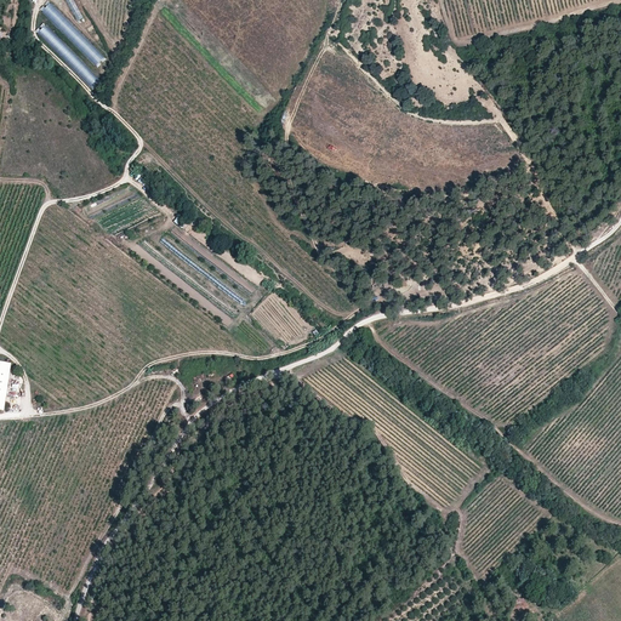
[(73,0),(66,0),(77,22),(83,20),(73,0)]
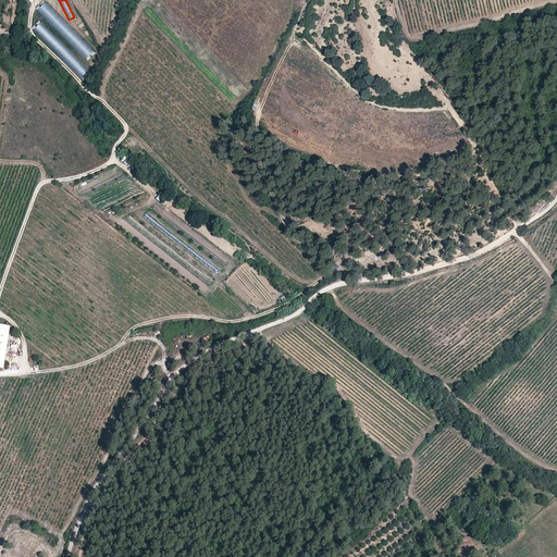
[(45,2),(37,10),(58,31),(65,24),(45,2)]
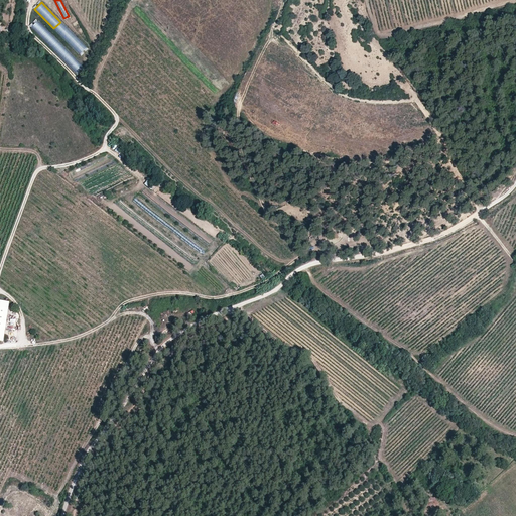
[(38,19),(30,25),(51,50),(55,47),(52,44),(56,41),(38,19)]
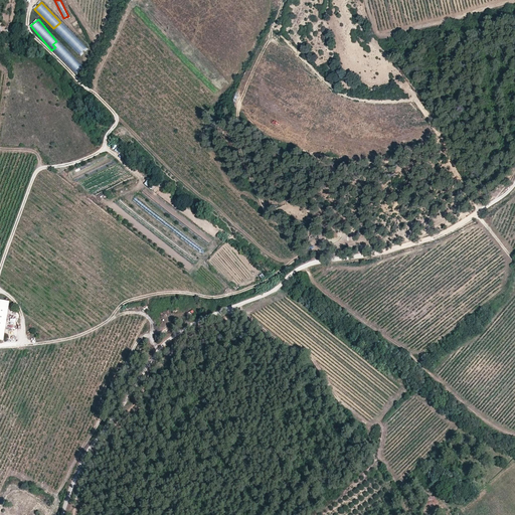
[(72,39),(74,42),(71,44),(77,54),(86,49),(78,36),(72,39)]
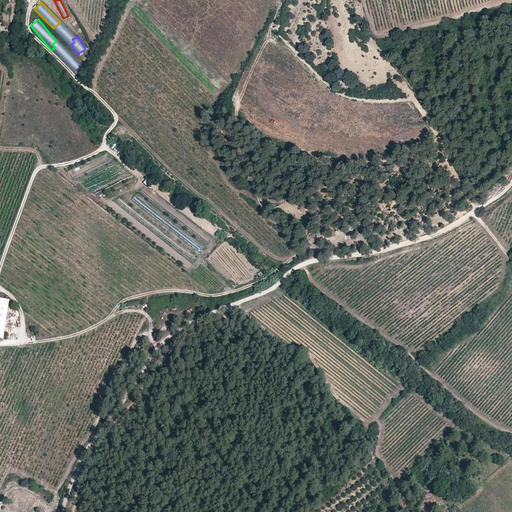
[(69,52),(63,55),(61,52),(60,52),(71,73),(81,68),(74,55),(71,56),(69,52)]
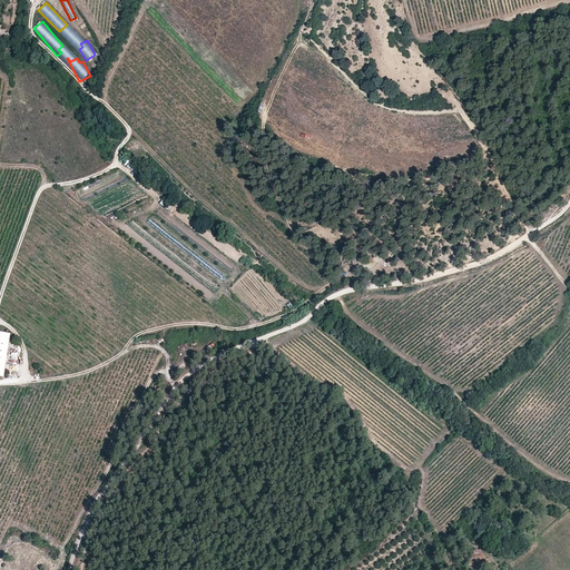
[(0,333),(0,376),(3,377),(10,335),(0,333)]
